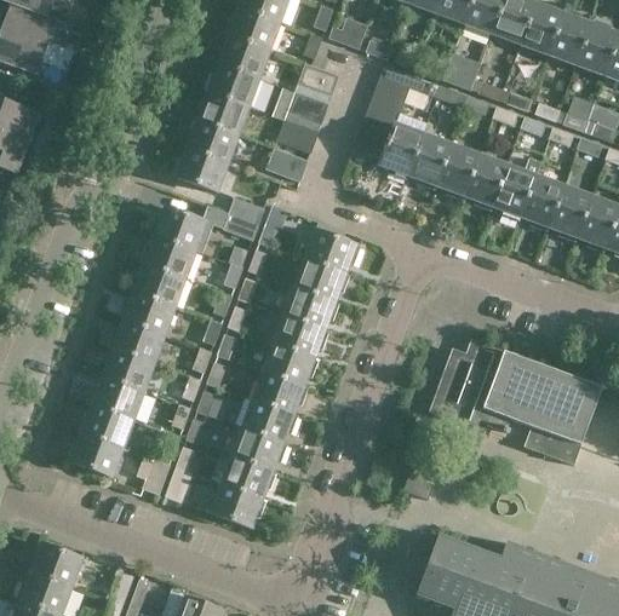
[(49,15),(29,7),(11,0),(0,29),(0,38),(24,47),(17,67),(36,73),(50,39),(64,44),(73,23),(49,15)]
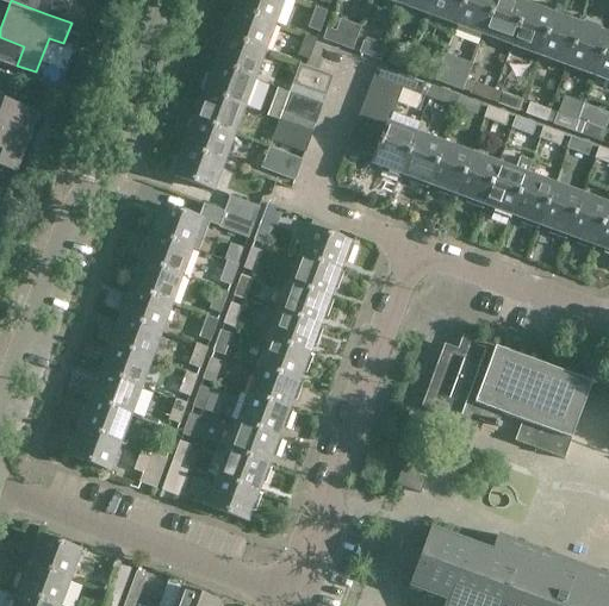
[(48,14),(53,0),(31,0),(29,7),(48,14)]
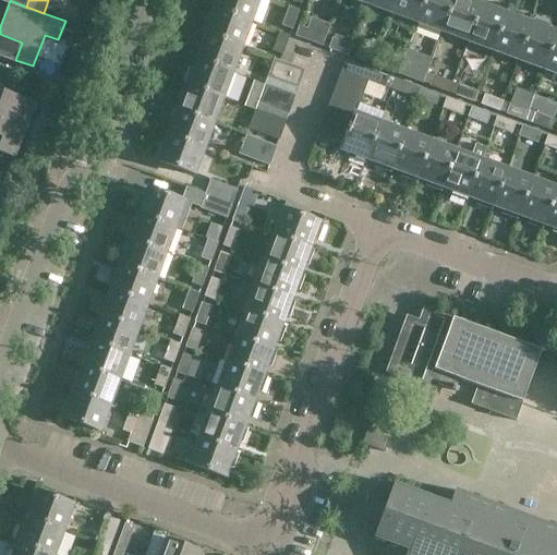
[(213,0),(212,4),(215,5),(252,20),(258,0),(213,0)]
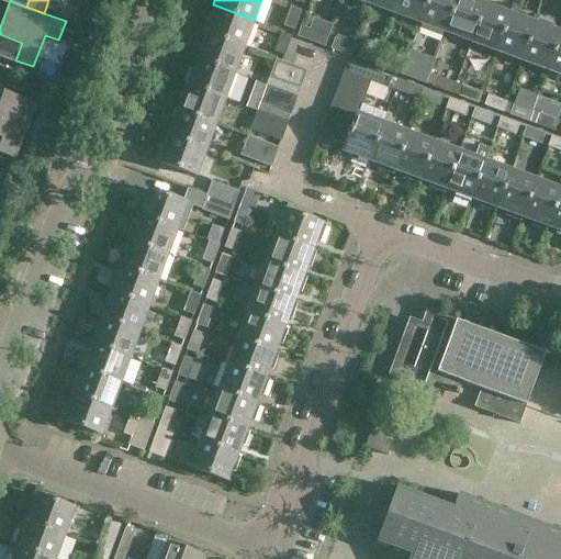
[(369,0),(369,1),(394,10),(397,0),(369,0)]
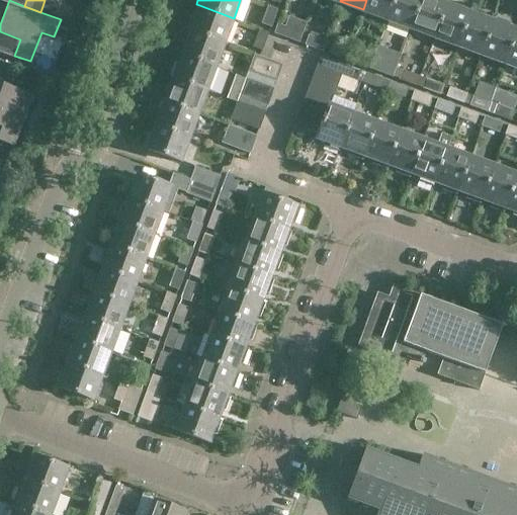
[(366,0),(363,9),(386,18),(393,0),(366,0)]
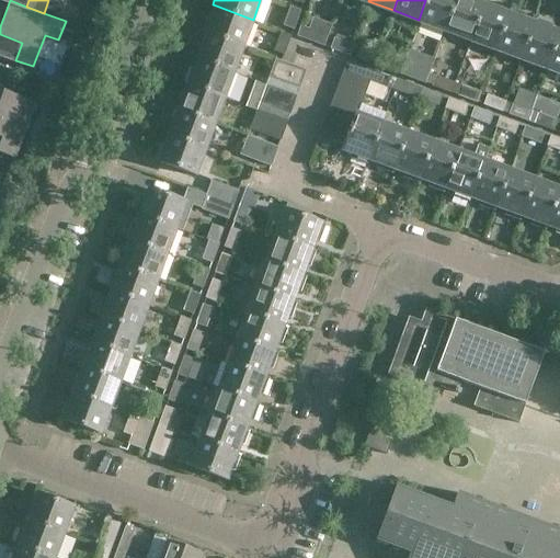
[(425,0),(419,20),(445,29),(455,0),(425,0)]
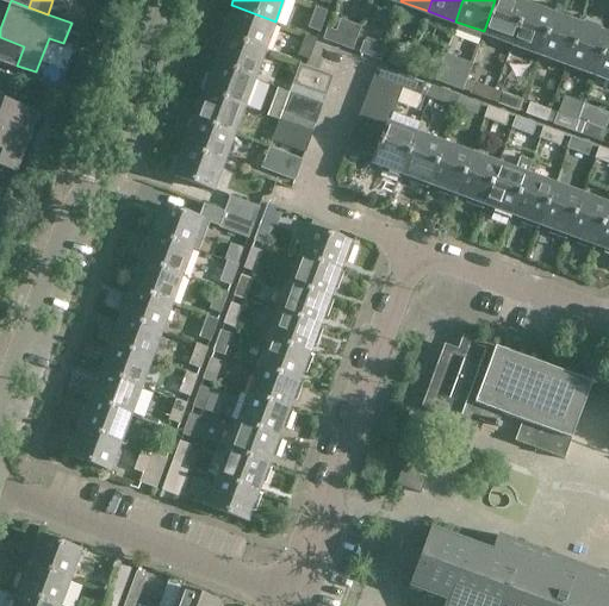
[(495,0),(484,31),(511,42),(526,1),(522,0),(495,0)]
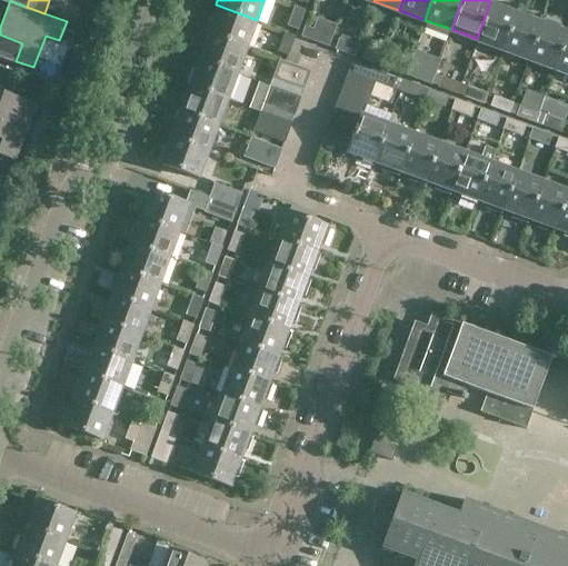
[(490,1),(477,39),(502,49),(516,11),(507,8),(508,5),(498,0),(491,0),(490,1)]
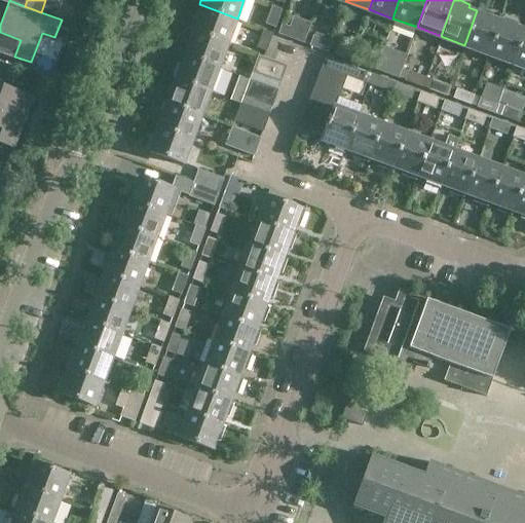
[(272,4),(266,21),(275,25),(282,7),(272,4)]
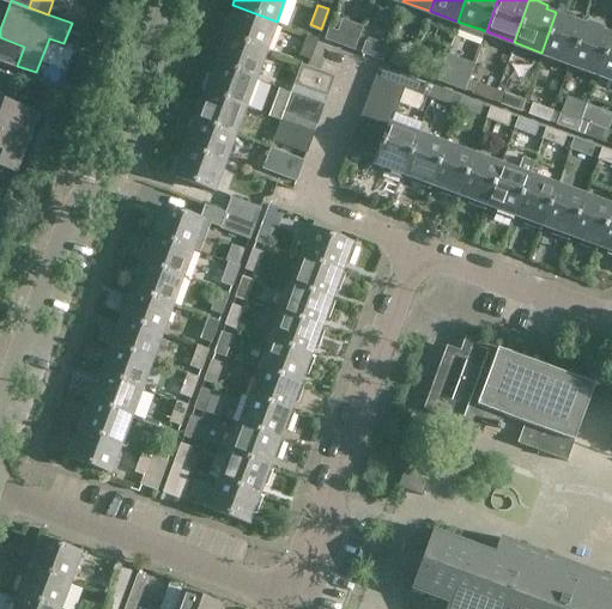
[(277,22),(236,6),(232,17),(229,14),(222,32),(225,34),(266,49),(277,22)]
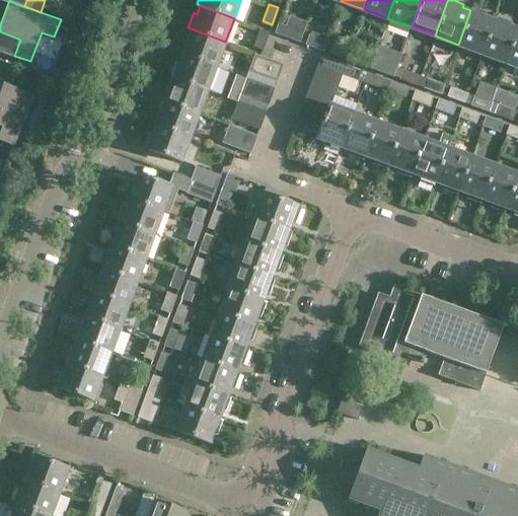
[(471,10),(470,10),(458,45),(482,53),(495,18),(487,15),(488,12),(472,7),(471,10)]
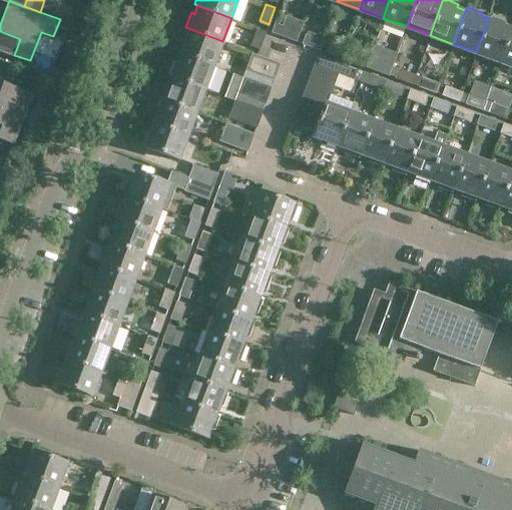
[(275,22),(272,30),(280,33),(297,39),(303,21),(287,15),(283,25),(275,22)]
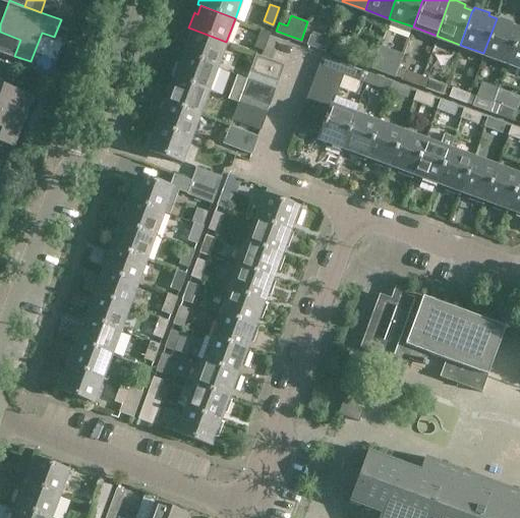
[(498,15),(497,19),(497,18),(483,53),(508,62),(519,31),(519,27),(512,24),(513,21),(498,15)]
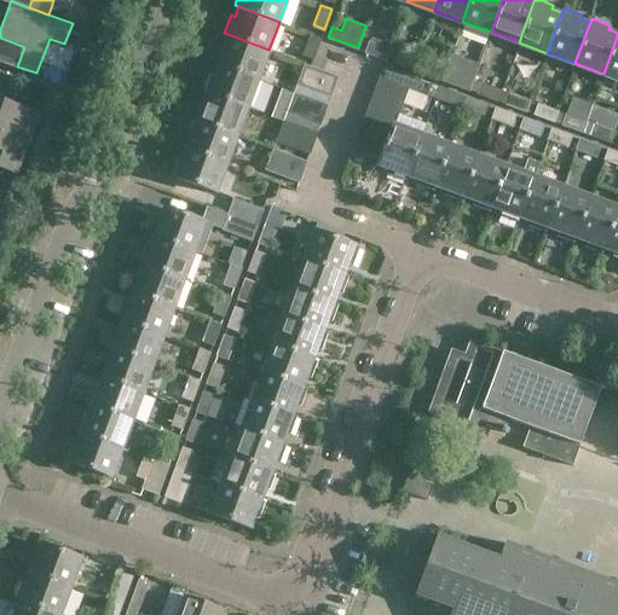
[(311,33),(304,53),(313,57),(321,36),(311,33)]
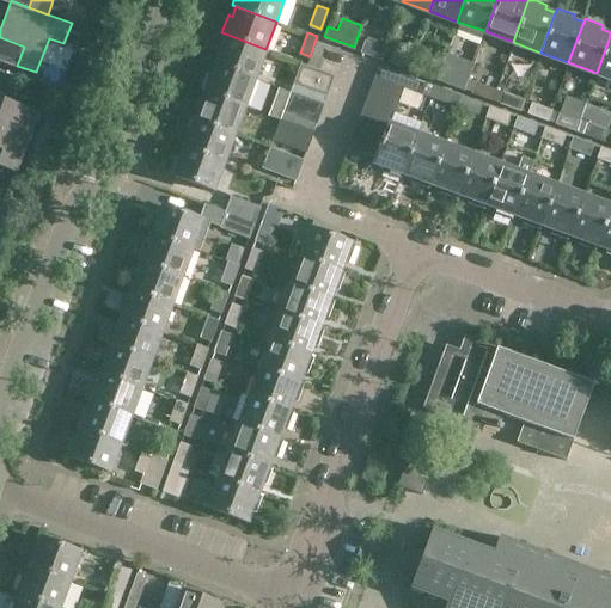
[(266,49),(225,34),(221,44),(218,43),(212,60),(215,62),(256,77),(266,49)]
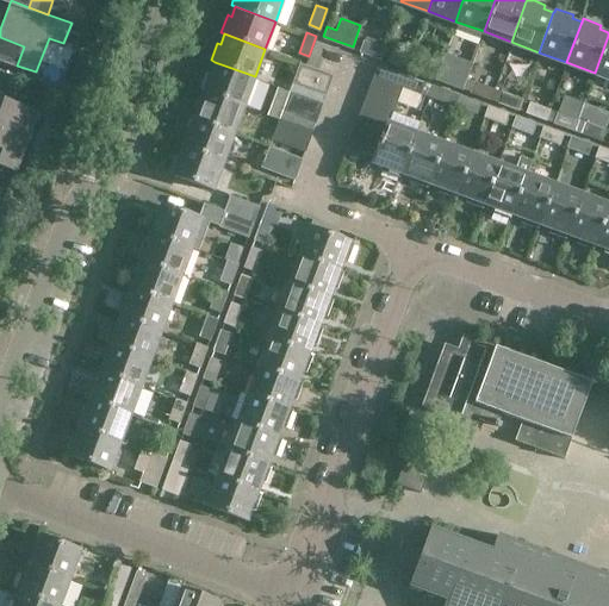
[(608,36),(595,73),(608,77),(608,36)]
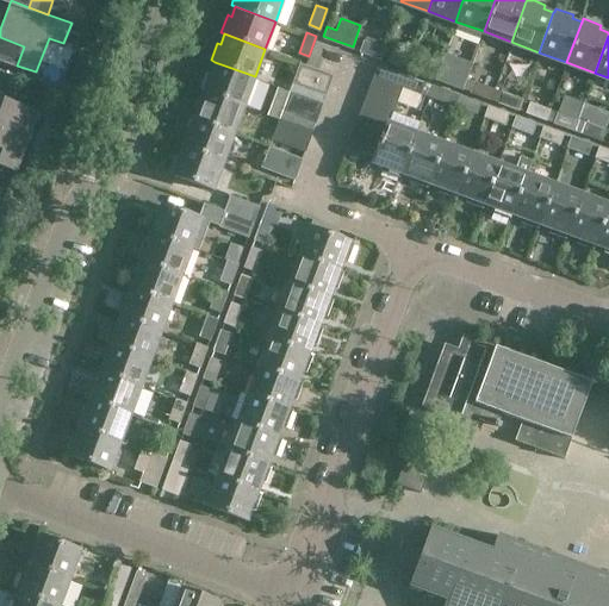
[(384,47),(364,39),(360,49),(380,56),(384,47)]
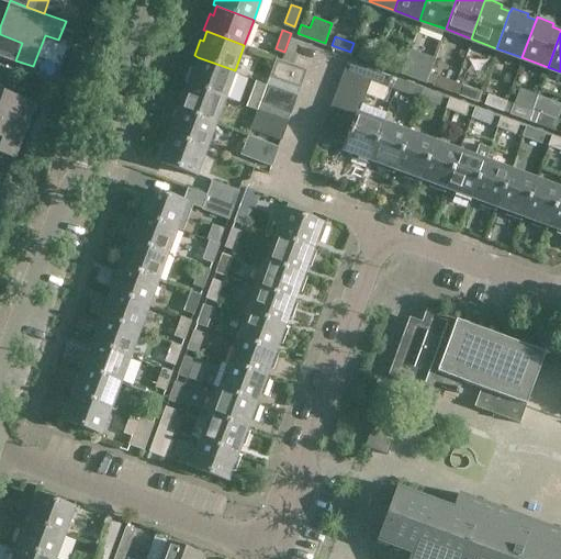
[(379,52),(361,45),(357,55),(376,62),(379,52)]
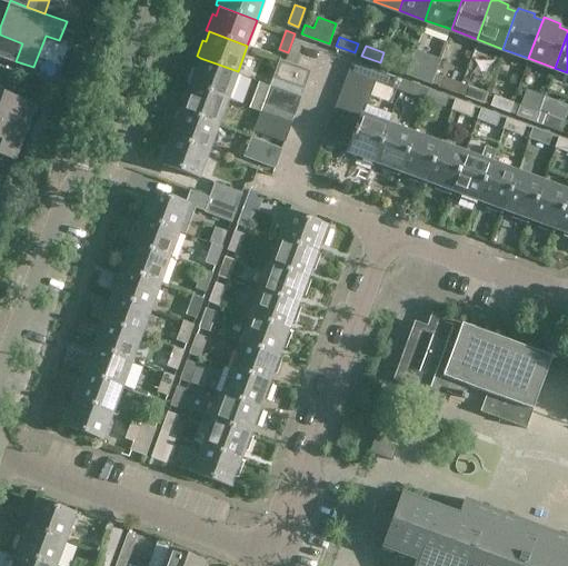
[(431,82),(440,57),(416,48),(407,72),(431,82)]
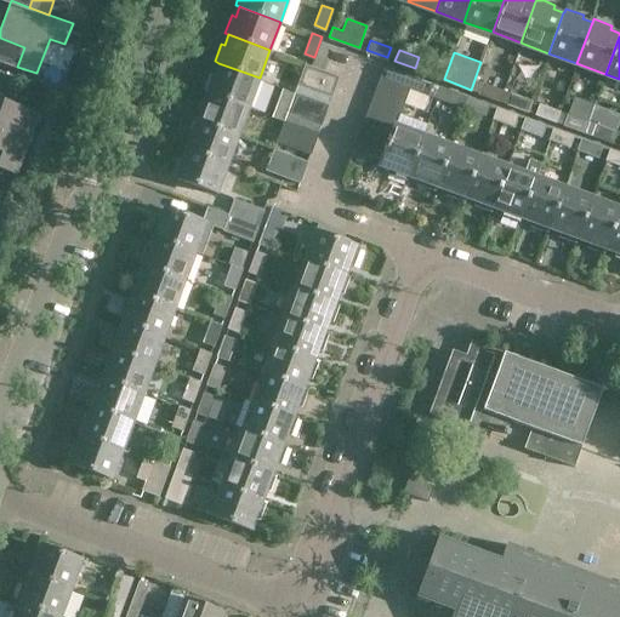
[(443,78),(447,68),(427,61),(422,70),(443,78)]
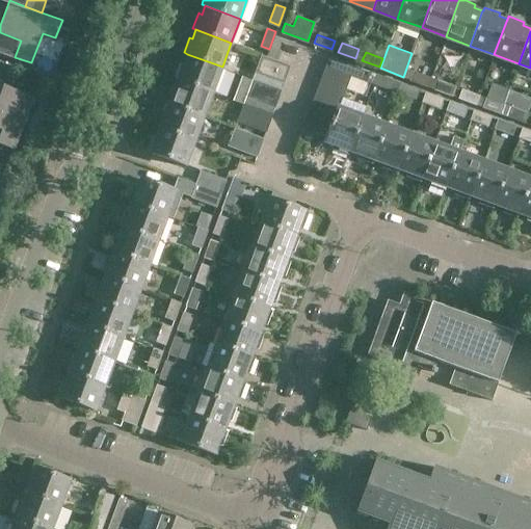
[(222,67),(187,54),(184,62),(180,61),(175,77),(178,78),(213,90),(222,67)]
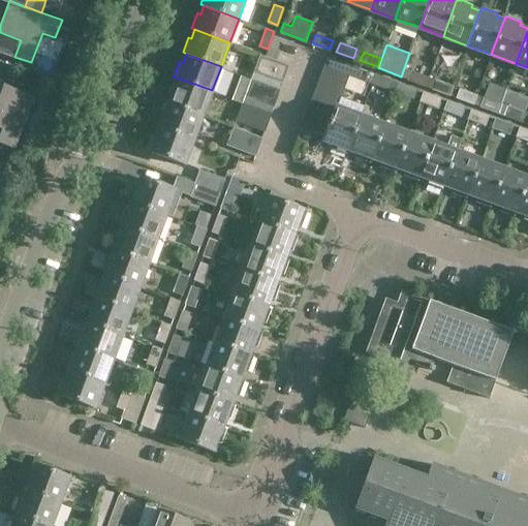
[(282,81),(288,64),(260,54),(254,70),(282,81)]
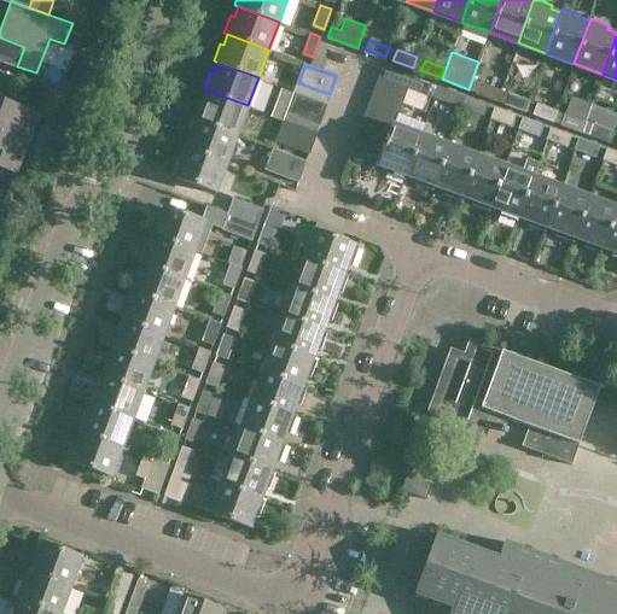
[(406,88),(407,85),(412,75),(384,64),(379,77),(406,88)]
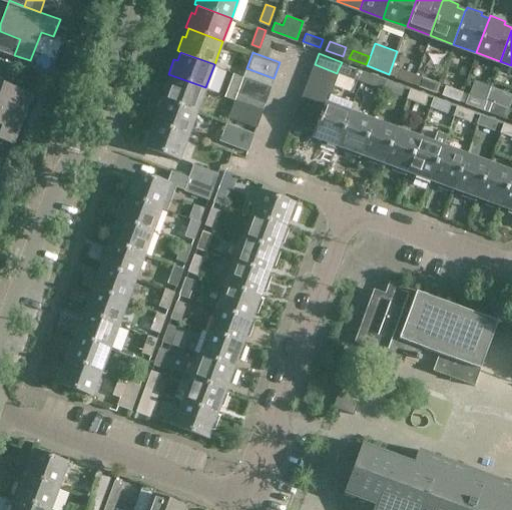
[(358,68),(342,62),(338,70),(355,76),(358,68)]
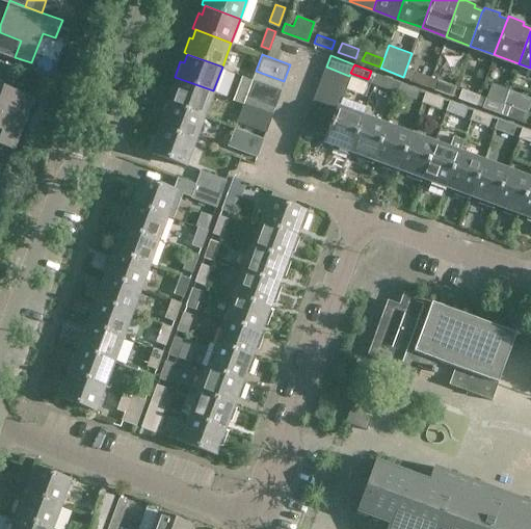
[(349,76),(326,67),(321,79),(345,87),(349,76)]
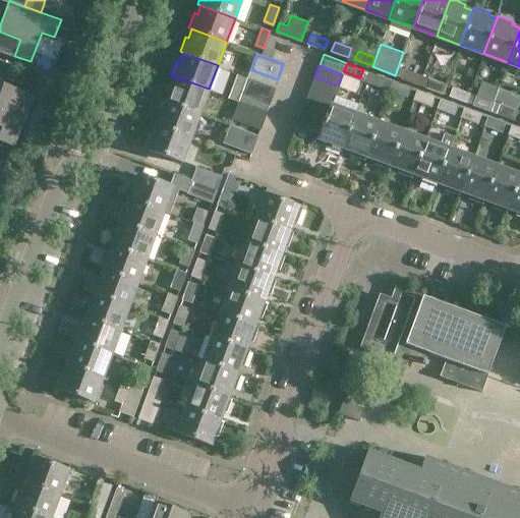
[(419,83),(422,74),(405,68),(402,77),(419,83)]
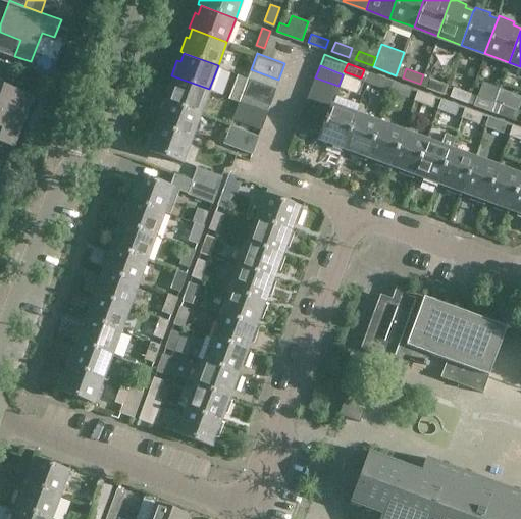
[(384,87),(387,79),(371,72),(368,81),(384,87)]
